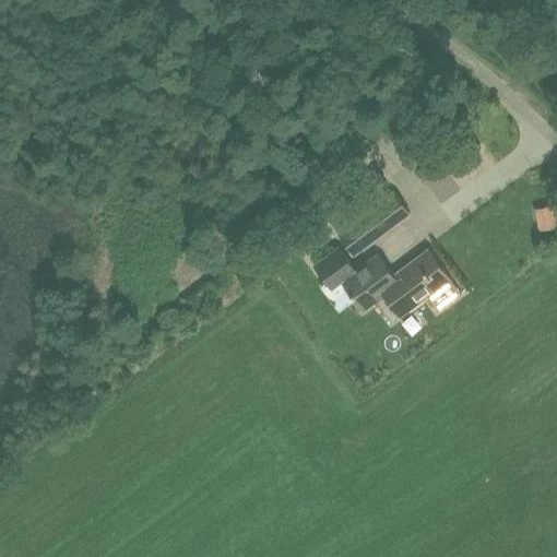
[(464,131),(436,153),(452,174),(481,152),(464,131)]
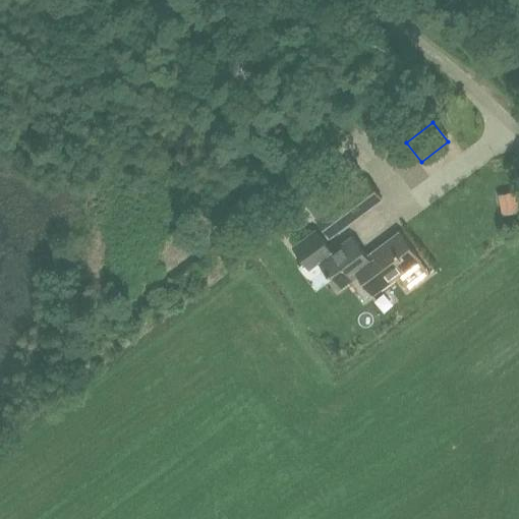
[(369,147),(358,151),(365,170),(376,166),(369,147)]
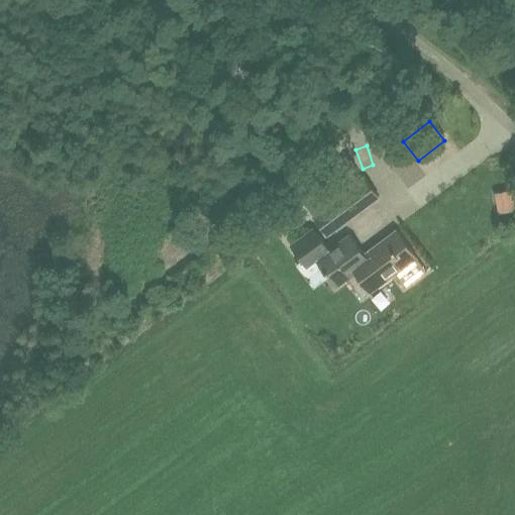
[(295,235),(315,221),(327,237),(378,198),(363,179),(357,183),(344,165),(334,172),(333,170),(323,178),(322,176),(297,195),(304,205),(285,220),(295,235)]
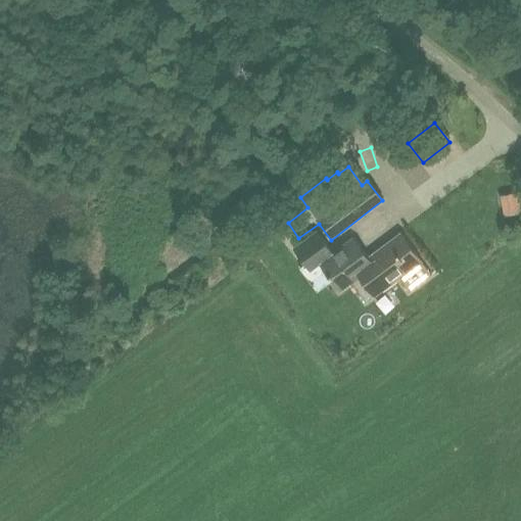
[(520,192),(500,197),(504,218),(520,214),(520,192)]
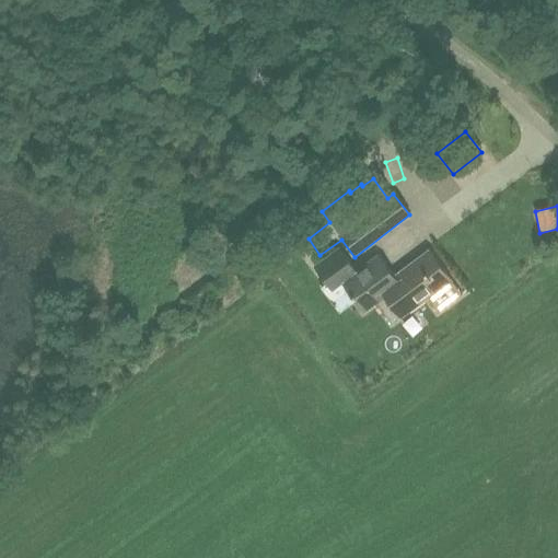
[(462,294),(428,251),(394,277),(378,255),(356,272),(338,250),(314,267),(328,285),(338,278),(364,312),(375,304),(391,325),(427,299),(438,313),(462,294)]
